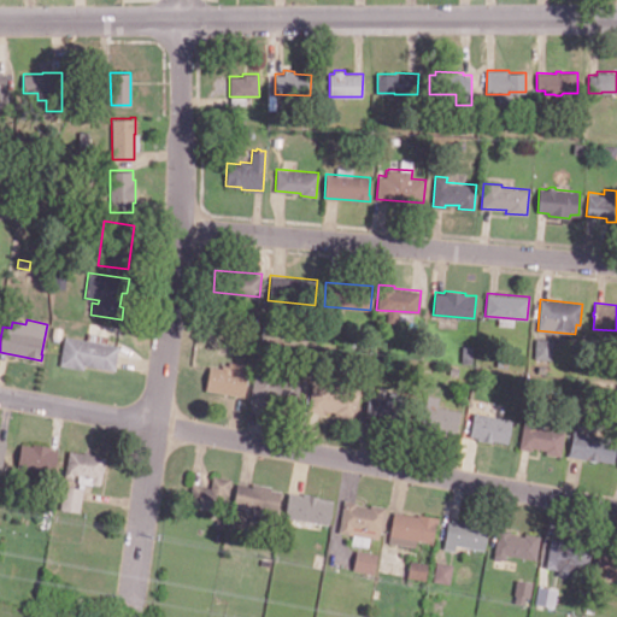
[(83,369),(59,365),(64,335),(86,339),(88,331),(107,335),(106,342),(118,345),(115,370),(84,364),(83,369)]
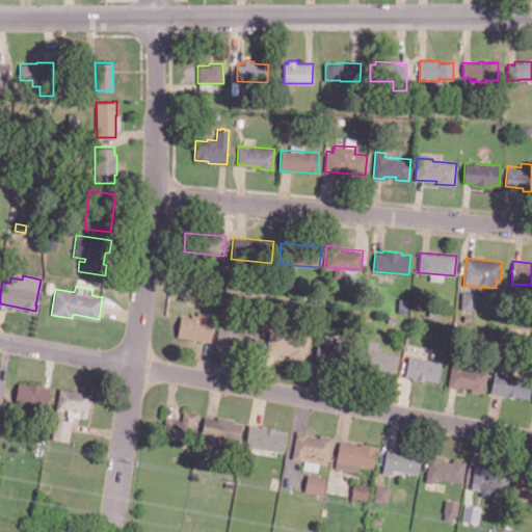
[(476,293),(461,292),(460,310),(475,310),(476,293)]
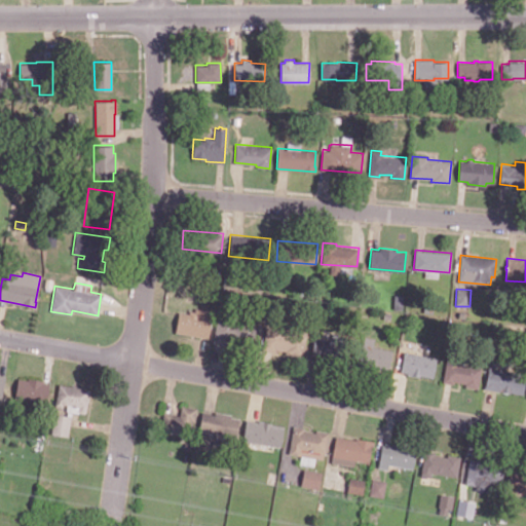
[(208,338),(175,332),(179,311),(188,313),(189,310),(194,311),(195,308),(213,311),(208,338)]
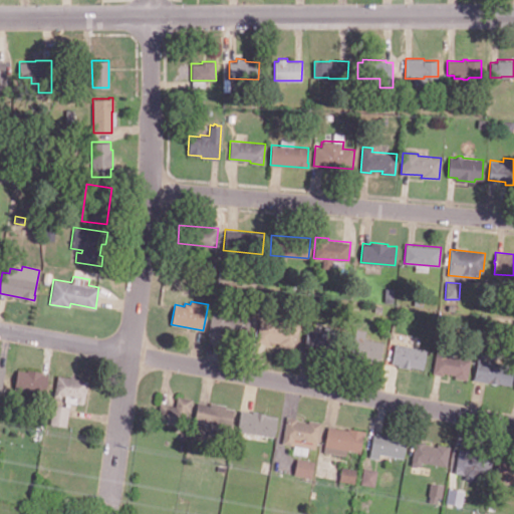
[(209,328),(213,309),(256,317),(252,337),(209,328)]
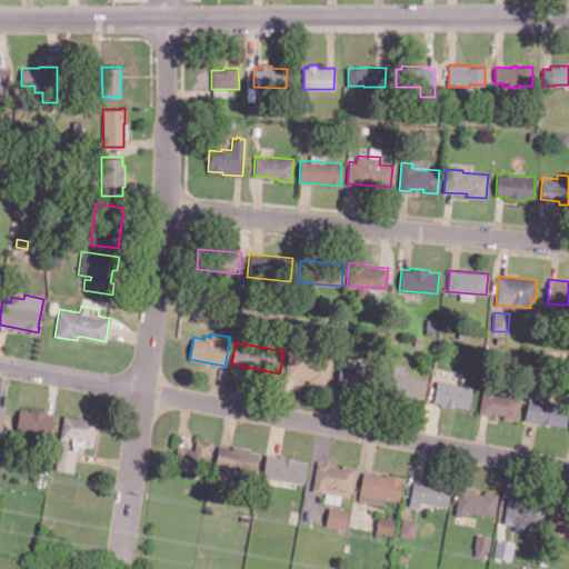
[(297,381),(283,378),(288,353),(322,360),(318,381),(298,377),(297,381)]
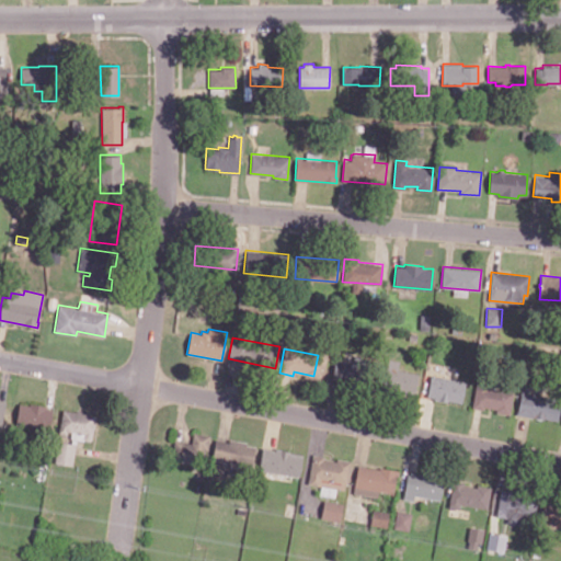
[(366,388),(331,381),(335,357),(343,358),(344,351),(356,353),(355,355),(367,357),(366,364),(370,365),(366,388)]
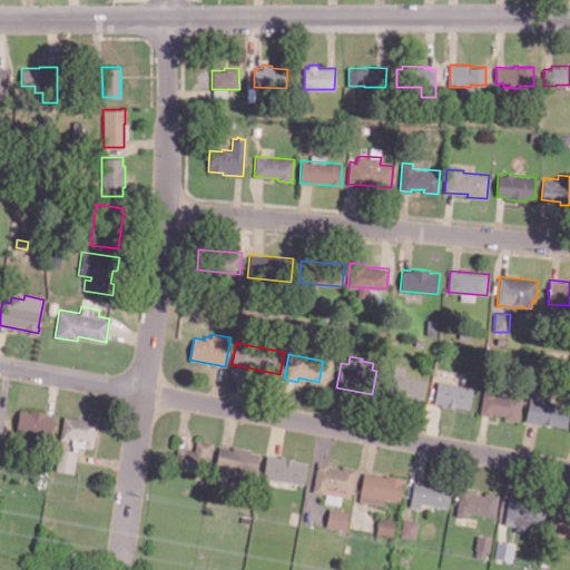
[(424,379),(421,400),(412,397),(412,399),(394,395),(395,394),(385,392),(390,373),(393,373),(393,371),(404,373),(403,375),(424,379)]
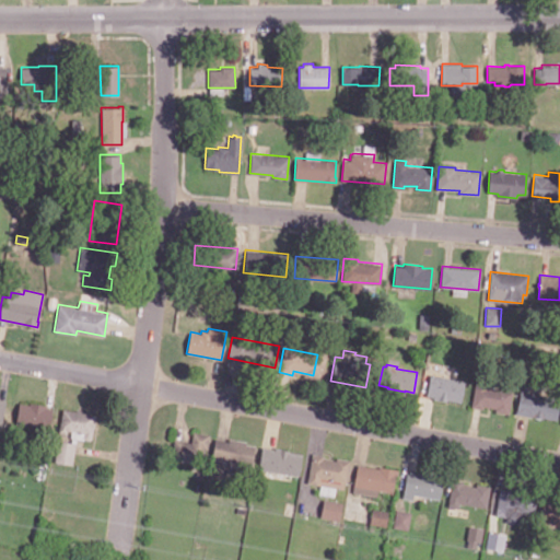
[(465,380),(461,401),(447,399),(446,400),(439,399),(438,400),(432,399),(433,397),(426,395),(430,373),(465,380)]
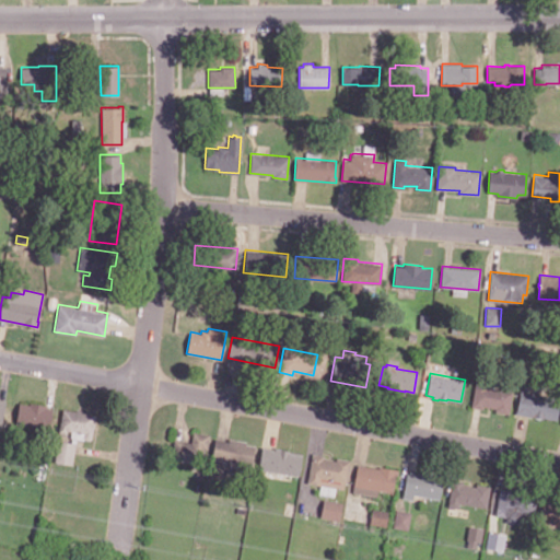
[(513,391),(509,412),(494,410),(496,408),(482,406),(482,408),(471,406),(476,380),(487,382),(486,386),(513,391)]
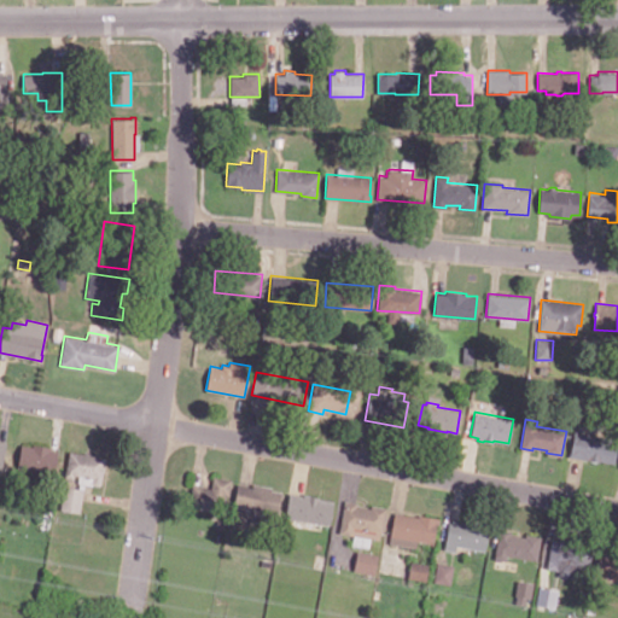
[(617,438),(614,464),(599,460),(599,461),(588,460),(589,459),(569,455),(570,452),(573,430),(582,431),(582,432),(617,438)]
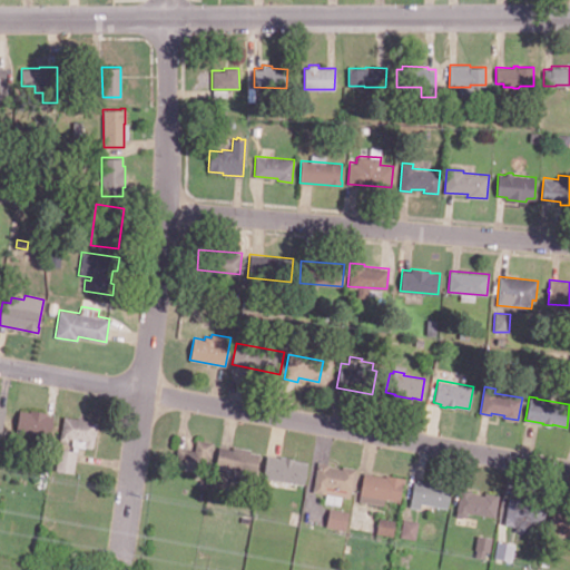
[(53,415),(49,438),(15,431),(19,409),(29,411),(29,409),(46,412),(46,414),(53,415)]
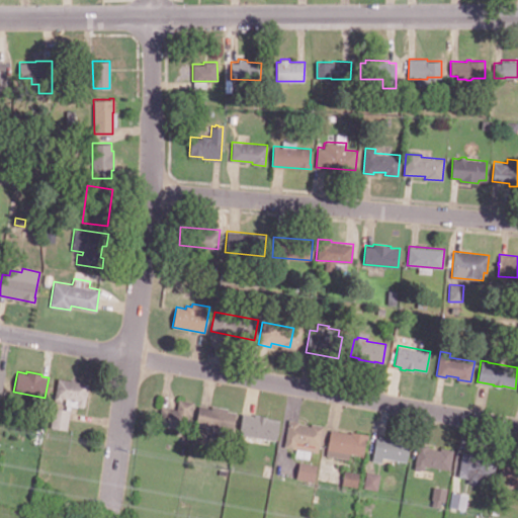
[(58,377),(88,383),(84,405),(82,407),(78,406),(77,404),(77,400),(74,400),(72,400),(72,399),(62,397),(61,400),(54,399),(58,377)]
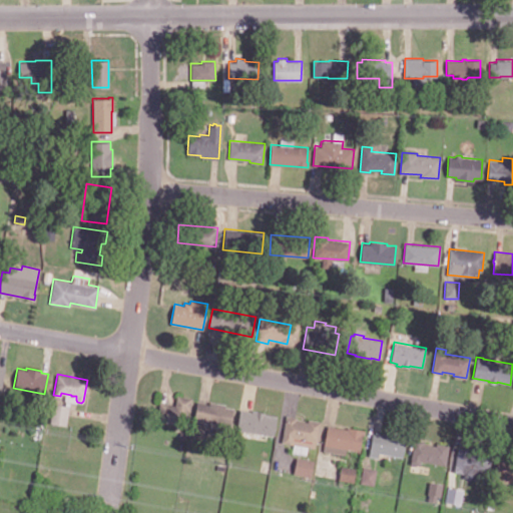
[(192,398),(185,429),(173,427),(174,422),(156,419),(160,402),(174,405),(176,395),(192,398)]
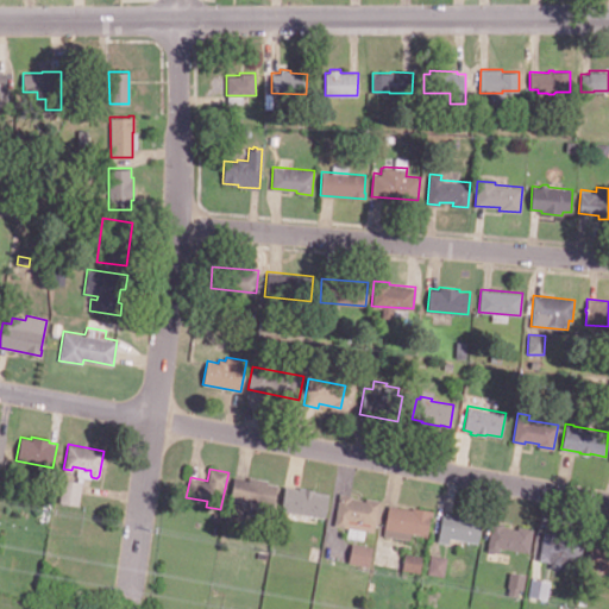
[(277,484),(272,508),(234,501),(239,477),(248,478),(249,476),(267,479),(267,482),(277,484)]
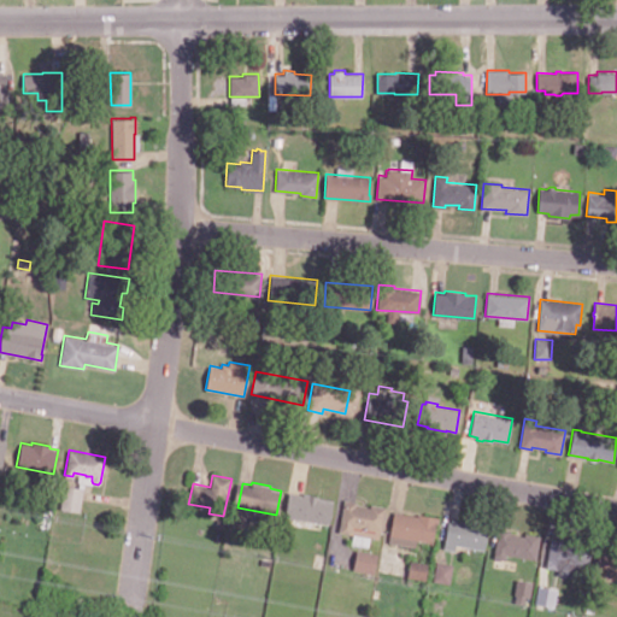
[(83,488),(78,511),(59,507),(64,485),(83,488)]
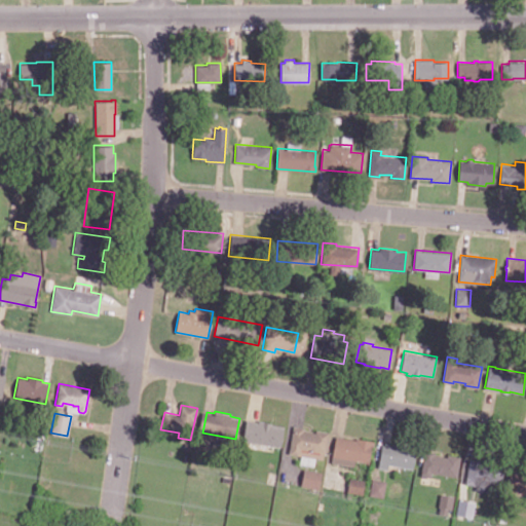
[(284,426),(280,447),(241,440),(246,419),(257,421),(258,419),(262,420),(262,421),(271,422),(271,423),(284,426)]
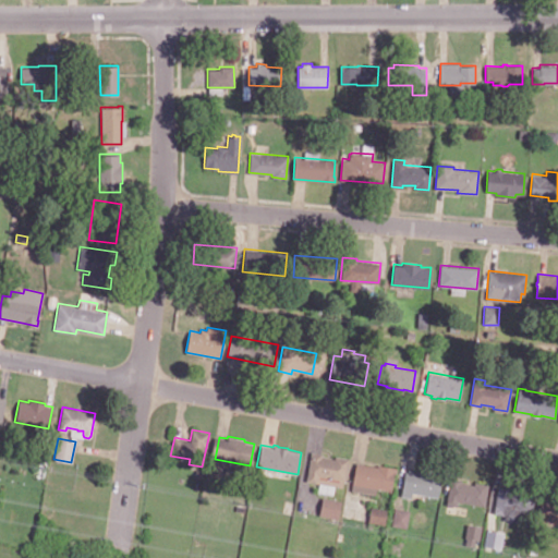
[(349,458),(344,481),(343,480),(342,487),(317,483),(305,481),(311,451),(323,453),(322,456),(334,458),(335,456),(349,458)]
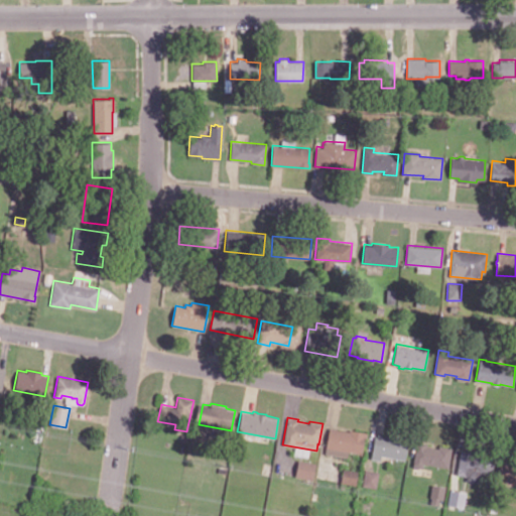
[(367,432),(366,437),(364,437),(361,454),(348,452),(347,458),(325,453),(329,427),(349,430),(349,429),(367,432)]
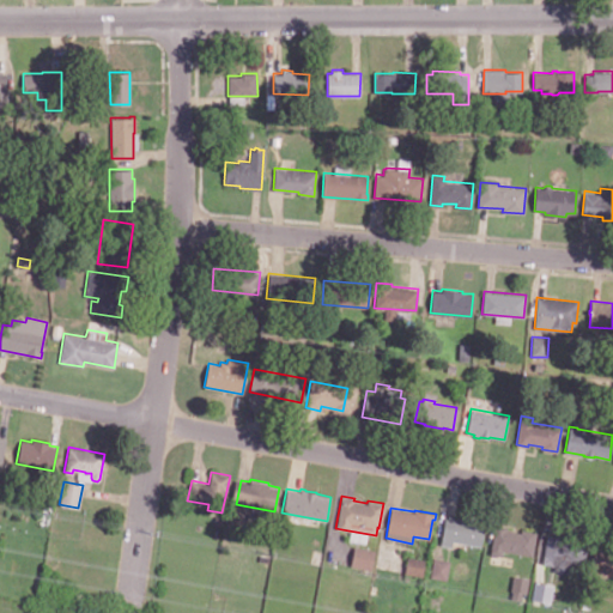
[(451,546),(439,545),(445,515),(485,521),(480,546),(451,540),(451,546)]
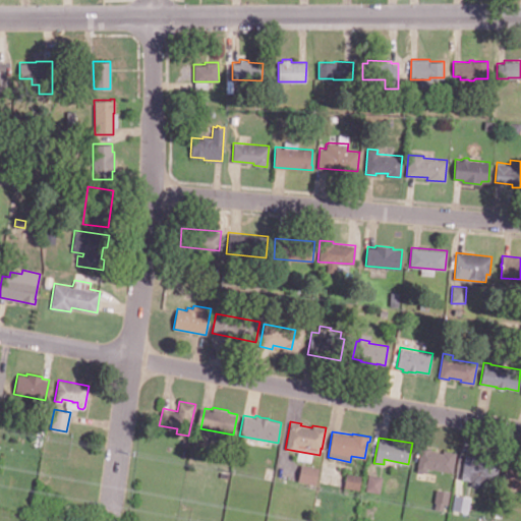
[(426,472),(416,470),(420,446),(430,448),(430,450),(435,451),(437,451),(443,452),(443,450),(455,452),(451,472),(427,468),(426,472)]
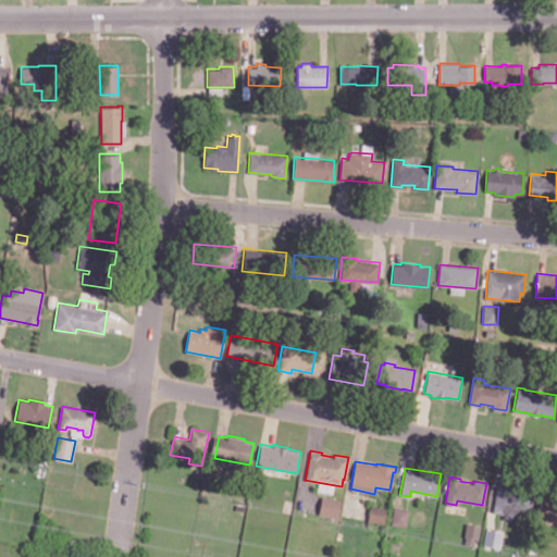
[(517,521),(503,519),(504,514),(493,511),(497,486),(508,487),(508,490),(533,494),(530,514),(518,511),(517,521)]
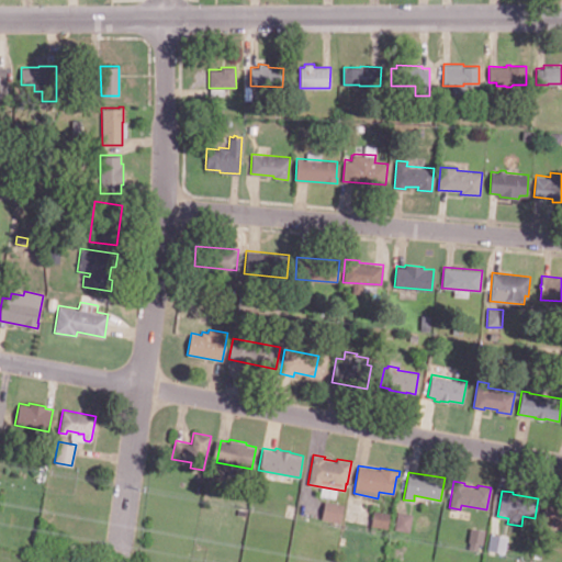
[(561,528),(554,527),(554,524),(538,520),(541,498),(553,501),(554,498),(561,499),(561,528)]
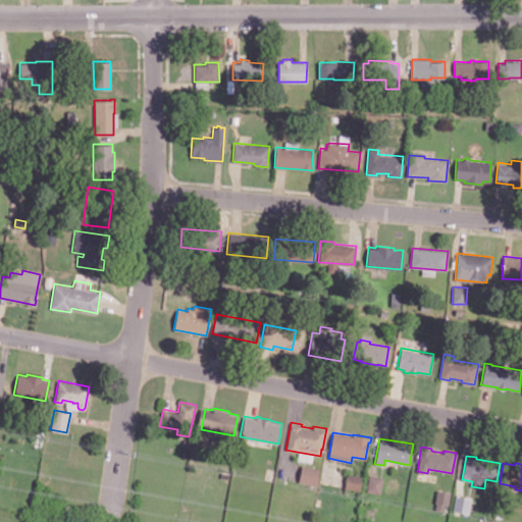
[(301,465),(319,468),(316,484),(298,481),(301,465)]
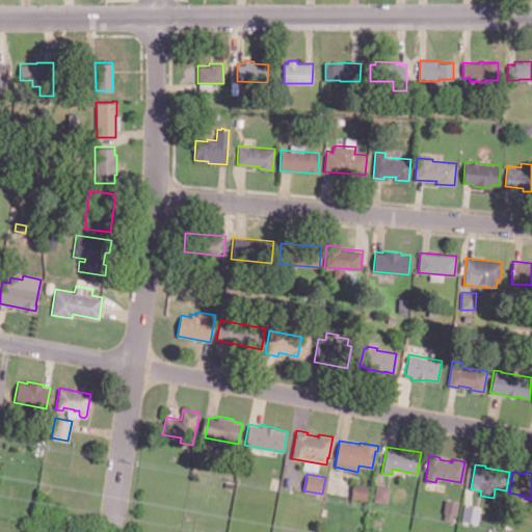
[(353,482),(369,485),(366,500),(350,497),(353,482)]
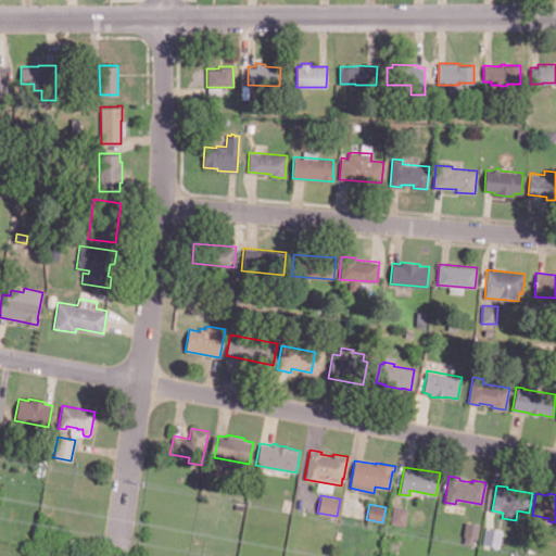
[(393,505),(407,508),(405,526),(390,522),(393,505)]
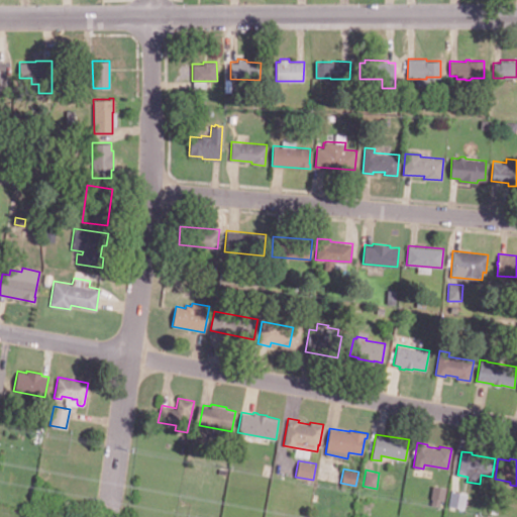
[(431,498),(443,500),(445,488),(433,486),(431,498)]
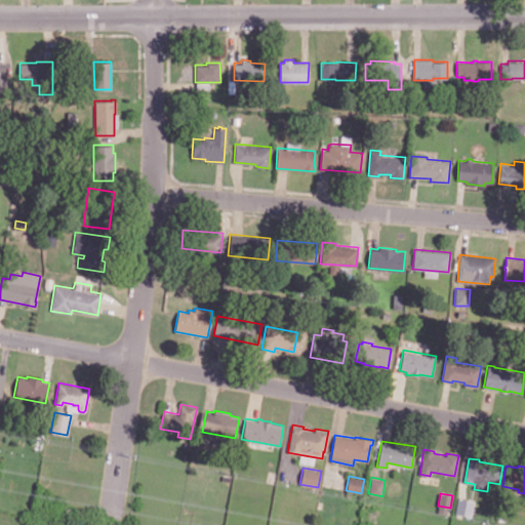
[(455,514),(472,517),(474,501),(457,498),(455,514)]
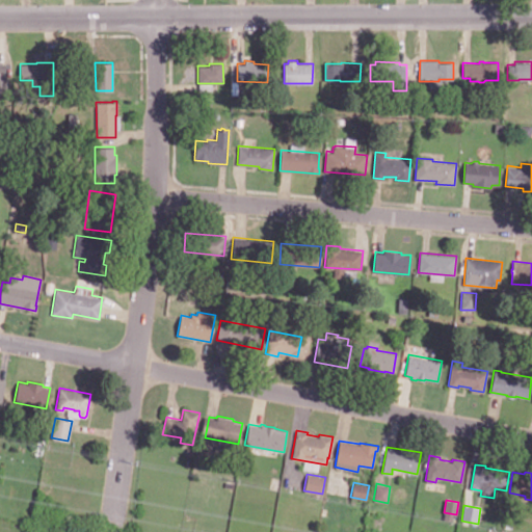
[(505,527),(511,529),(513,523),(506,521),(505,527)]
